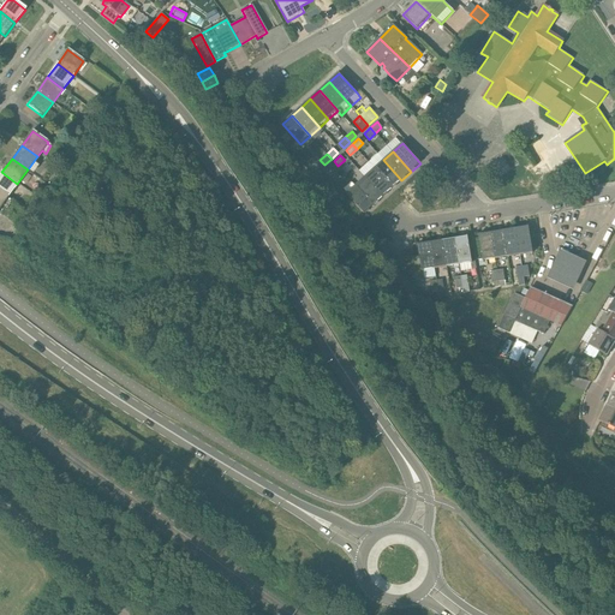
[(374,168),(392,189),(401,180),(383,160),(374,168)]
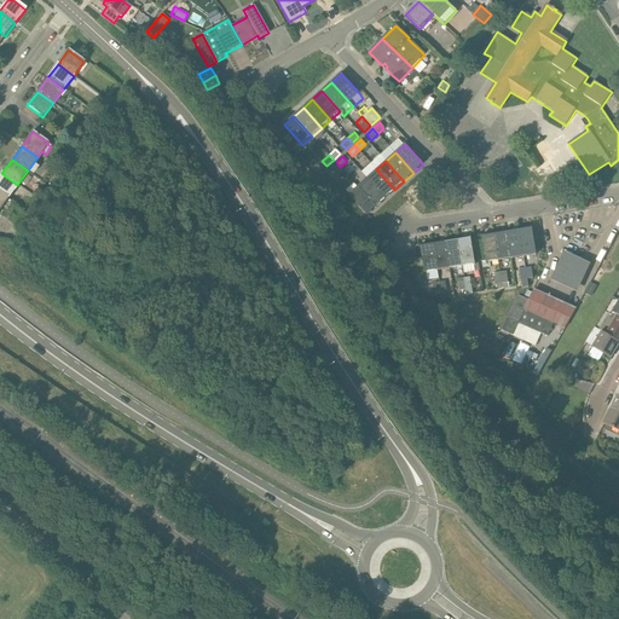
[(340,167),(336,162),(329,168),(334,173),(340,167)]
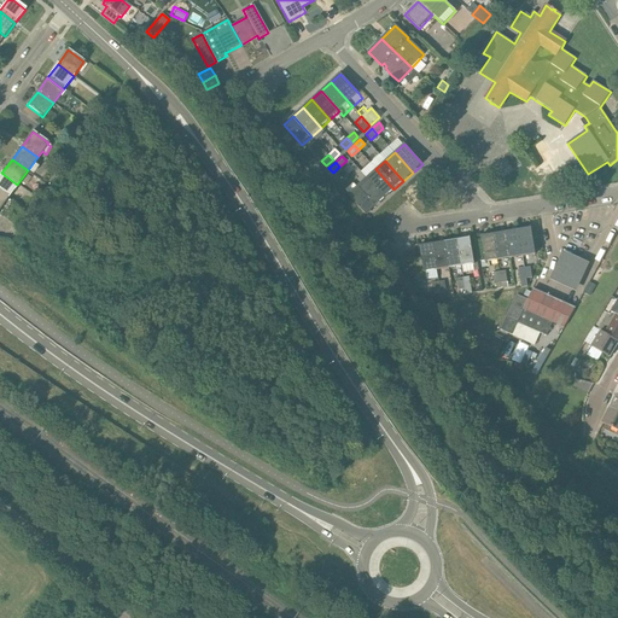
[(367,178),(385,198),(394,190),(375,169),(367,178)]
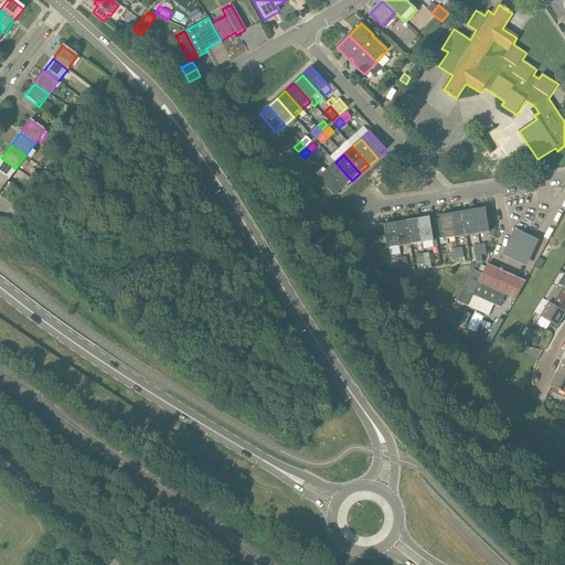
[(0,176),(7,181),(16,169),(1,158),(0,160),(0,176)]
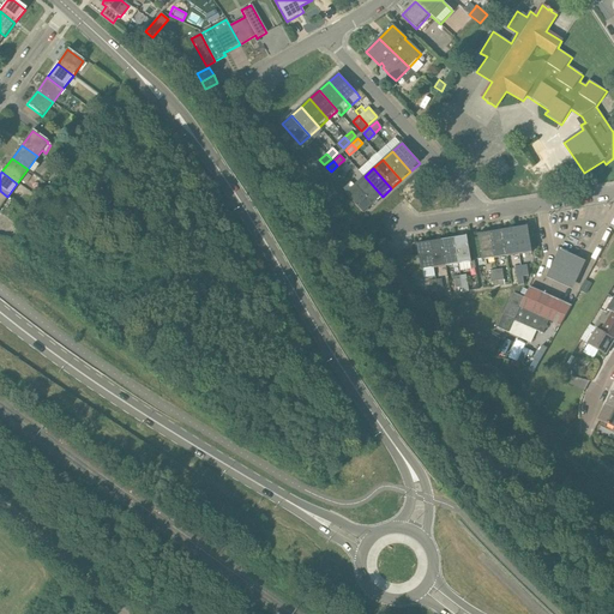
[(355,185),(373,205),(383,197),(365,176),(355,185)]
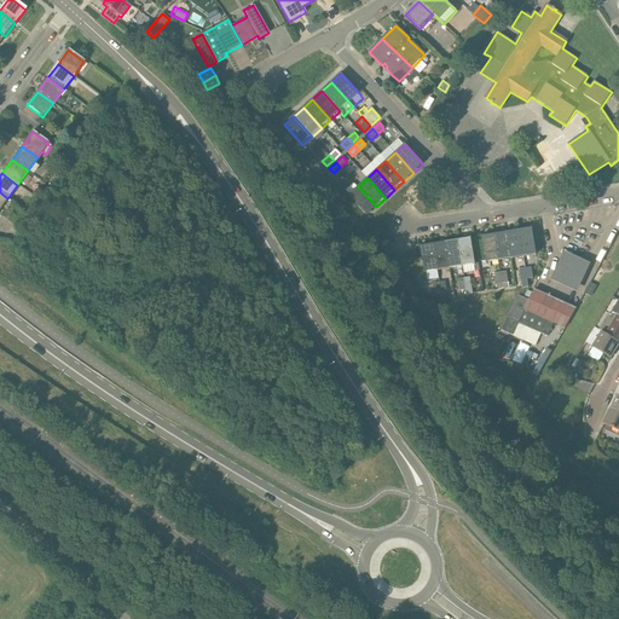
[(366,215),(376,207),(358,186),(348,196),(366,215)]
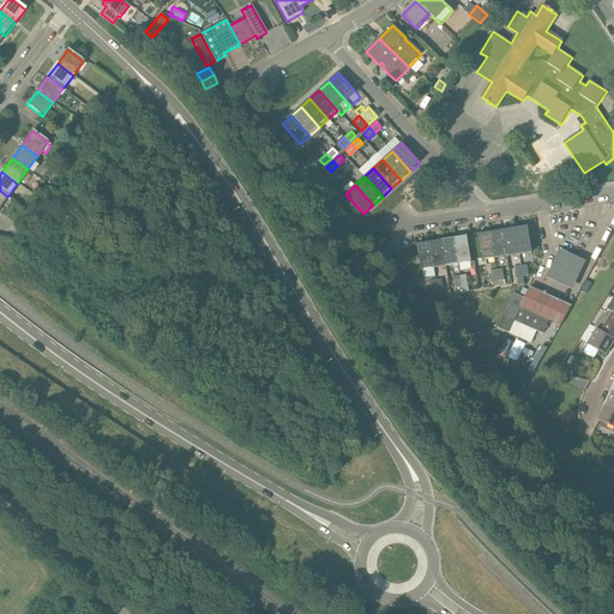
[(7,198),(7,197),(0,191),(0,211),(2,214),(12,202),(7,198)]
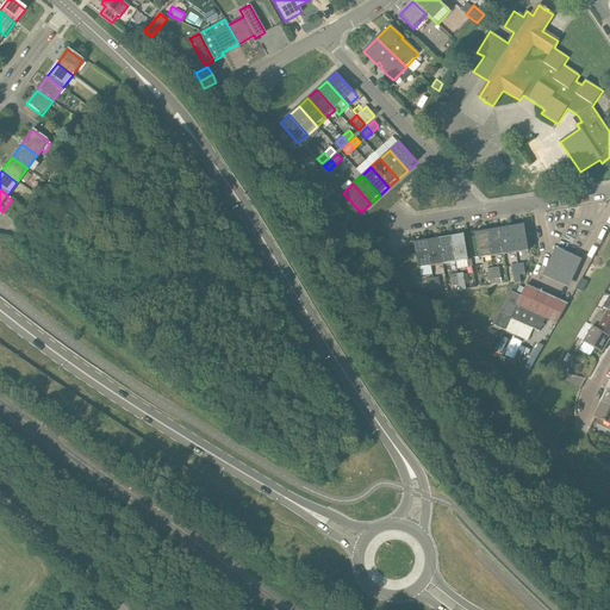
[(511,226),(516,254),(529,251),(524,225),(511,226)]
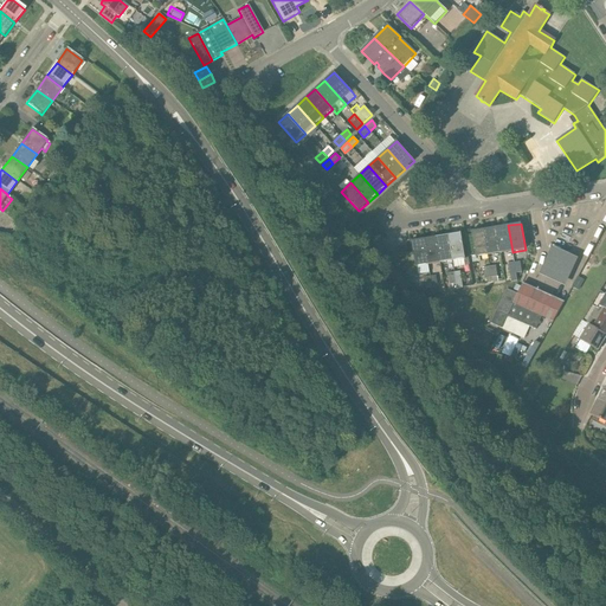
[(501,253),(513,252),(508,225),(496,227),(501,253)]
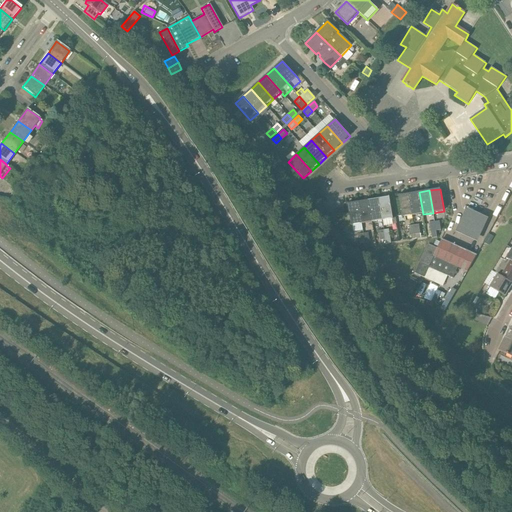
[(412,216),(423,214),(419,192),(409,194),(412,216)]
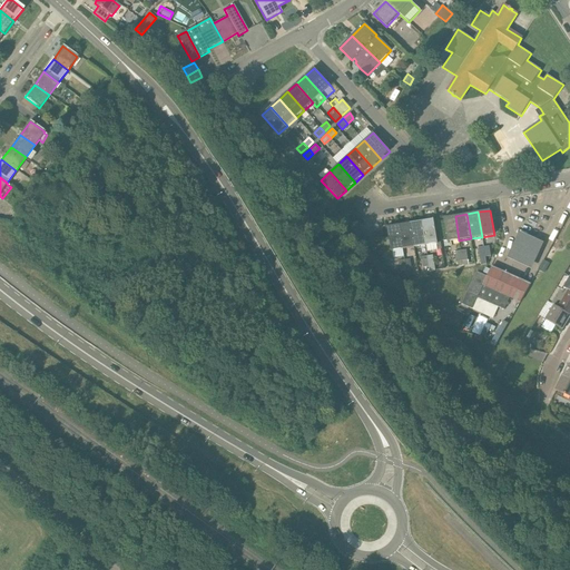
[(451,242),(459,241),(455,216),(443,218),(448,243),(451,242)]
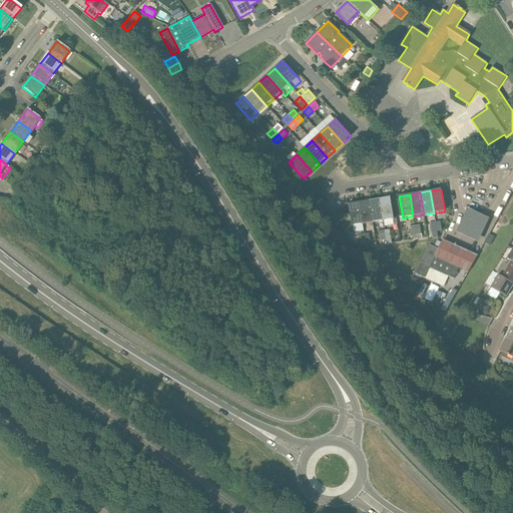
[(394,219),(394,218),(390,197),(380,199),(384,221),(392,219),(394,219)]
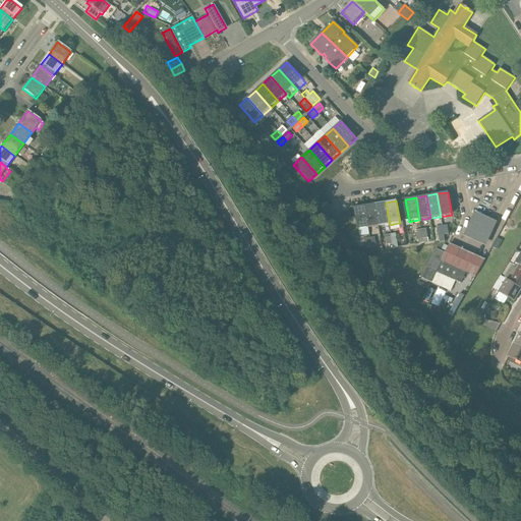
[(380,227),(390,225),(386,203),(375,204),(380,227)]
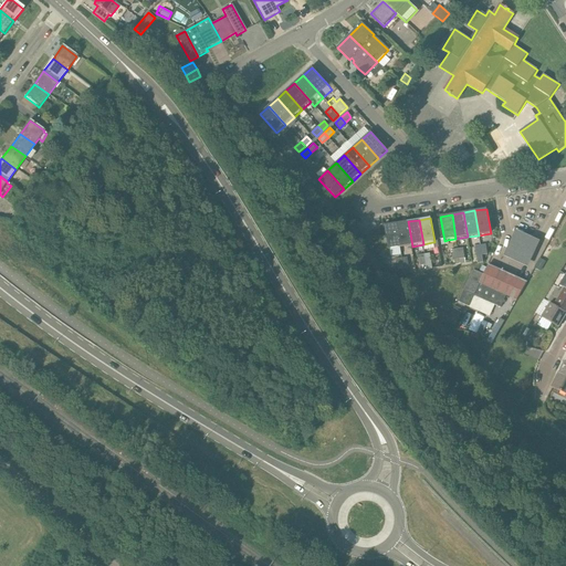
[(400,248),(412,247),(408,221),(397,223),(400,248)]
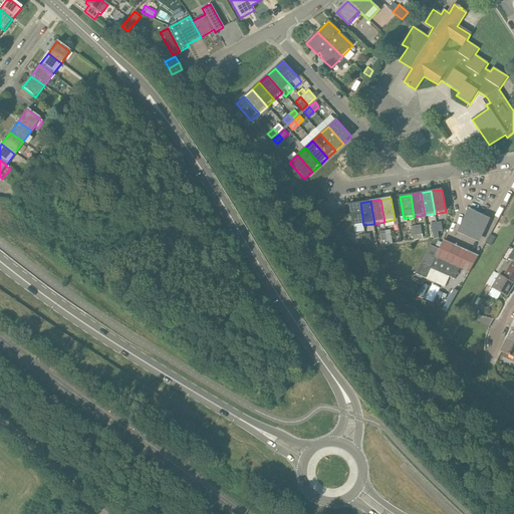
[(352,227),(363,225),(360,203),(349,205),(352,227)]
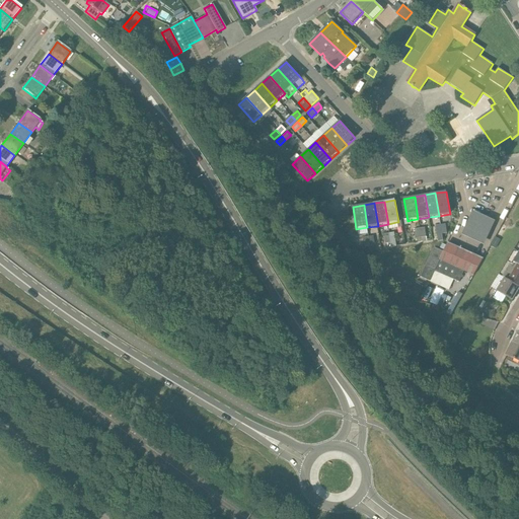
[(491,223),(469,213),(458,236),(479,246),(491,223)]
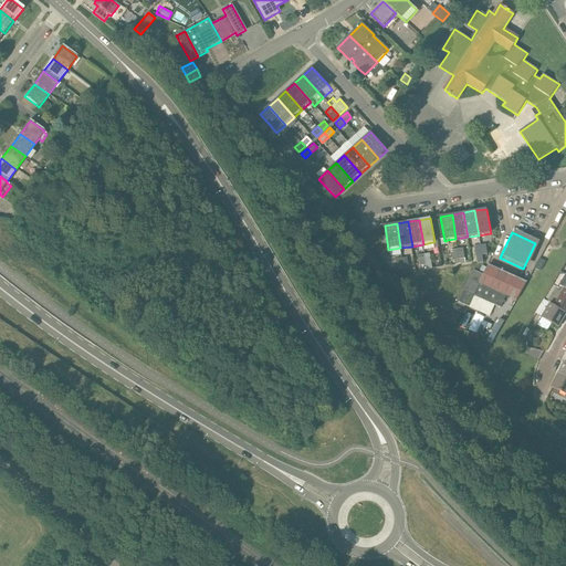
[(505,295),(517,301),(522,293),(526,283),(488,265),(484,274),(473,270),(459,302),(469,306),(468,307),(489,316),(494,304),(501,307),(505,295)]
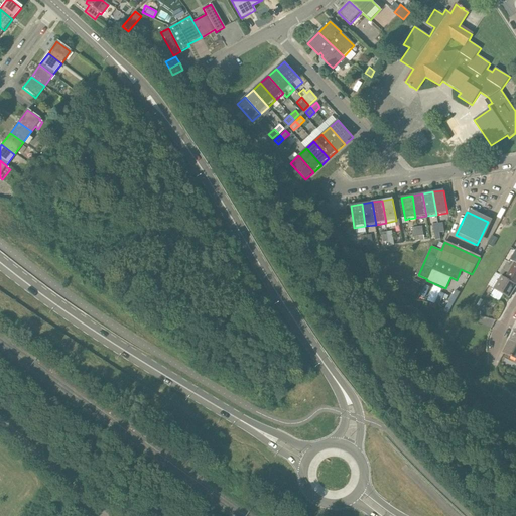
[(499,275),(501,276),(515,285),(515,263),(511,260),(509,263),(507,262),(499,275)]
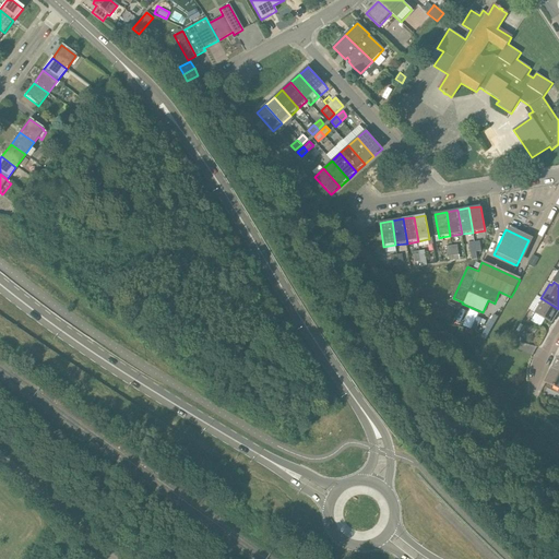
[(558,311),(558,309),(543,299),(535,313),(551,324),(558,311)]
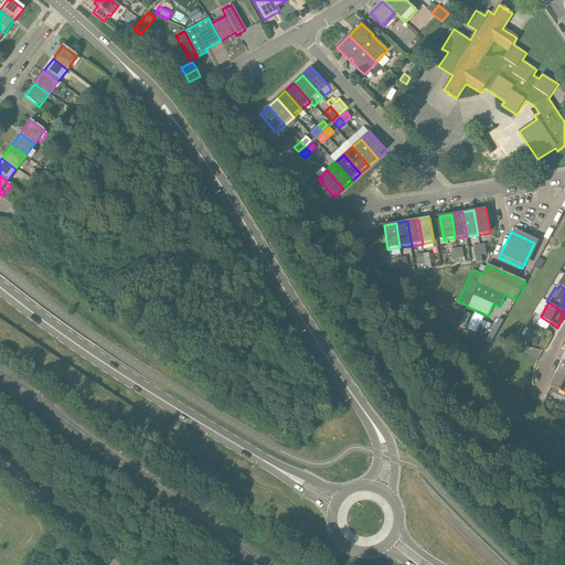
[(455,324),(462,309),(455,305),(450,312),(446,321),(455,324)]
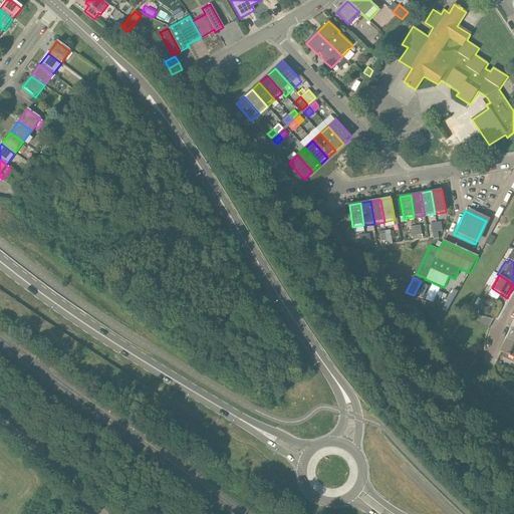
[(450,307),(459,291),(453,288),(447,299),(444,298),(442,302),(450,307)]
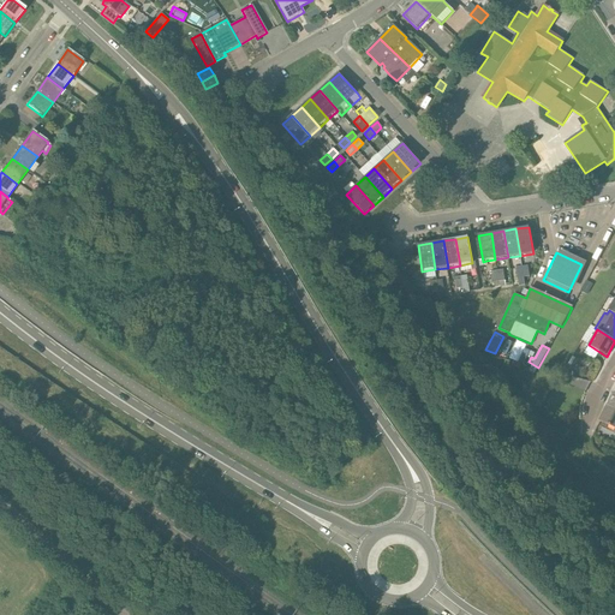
[(614,410),(608,406),(599,422),(614,429),(614,410)]
